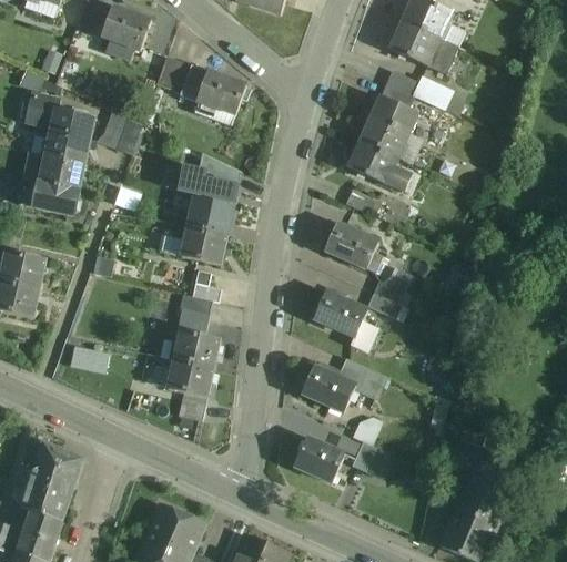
[(104,2),(99,0),(87,0),(78,23),(94,29),(104,2)]
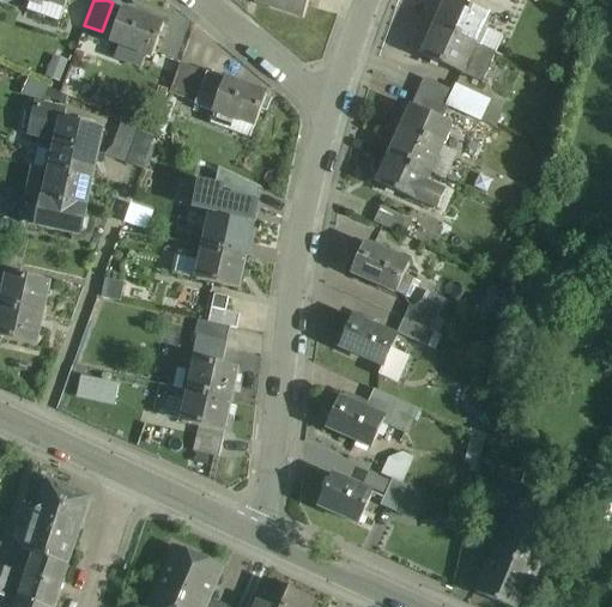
[(259,0),(303,13),(307,0),(259,0)]
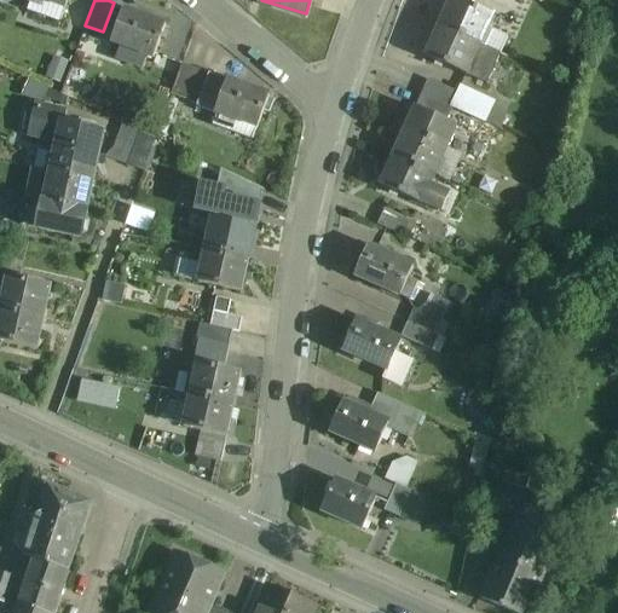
[(492,11),(467,0),(449,0),(438,23),(450,28),(479,41),(479,40),(485,24),(486,25),(492,11)]
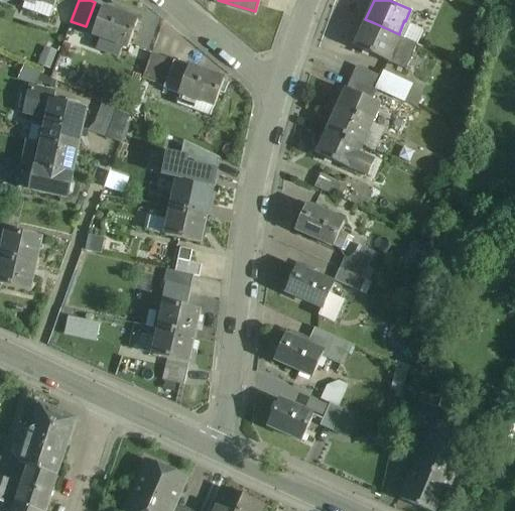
[(137,17),(103,5),(93,32),(127,45),(137,17)]
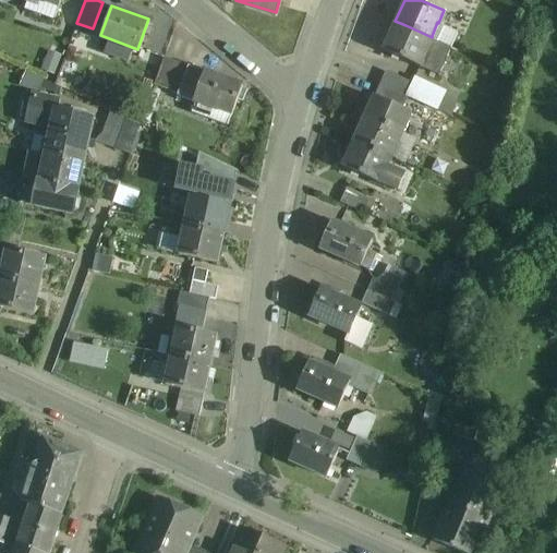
[(432,37),(406,25),(395,21),(383,47),(420,63),(421,62),(420,61),(425,49),(426,49),(432,37)]
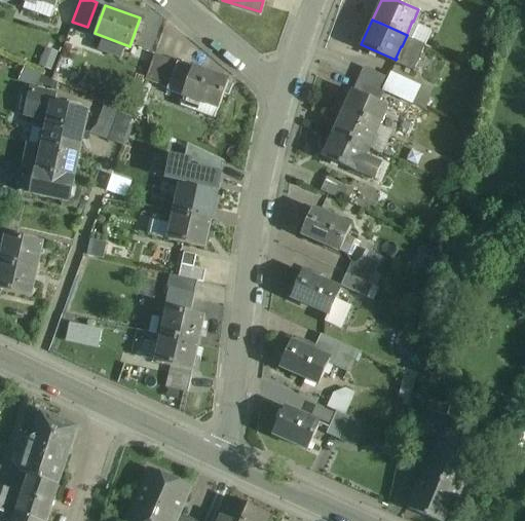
[(413,22),(412,21),(407,34),(407,35),(423,42),(429,29),(413,22)]
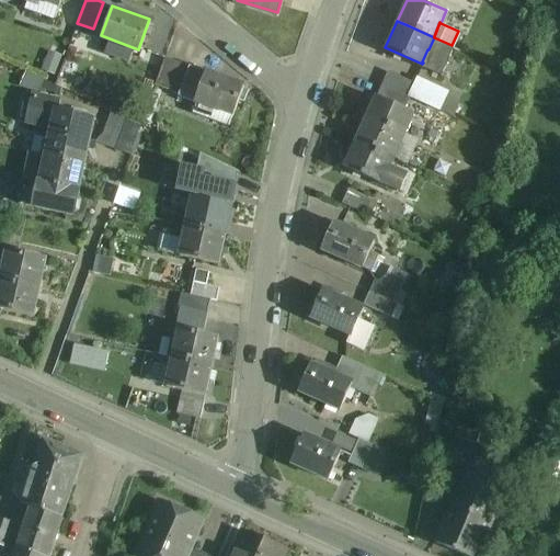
[(434,37),(429,49),(427,49),(422,61),(423,63),(422,64),(440,72),(452,45),(434,37)]
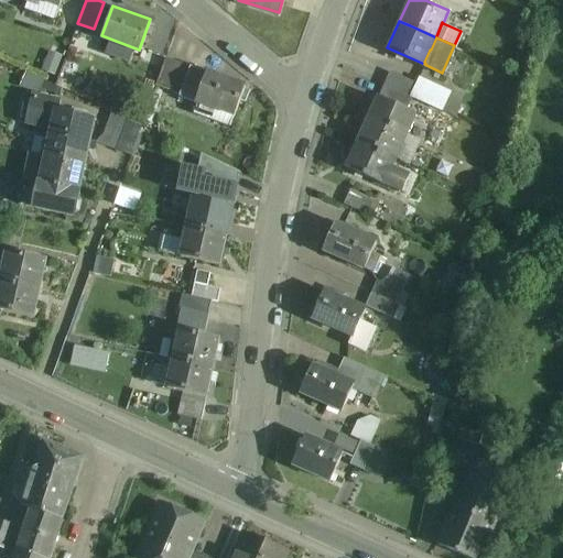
[(245,83),(190,63),(180,90),(179,90),(179,94),(196,100),(193,110),(229,123),(245,83)]
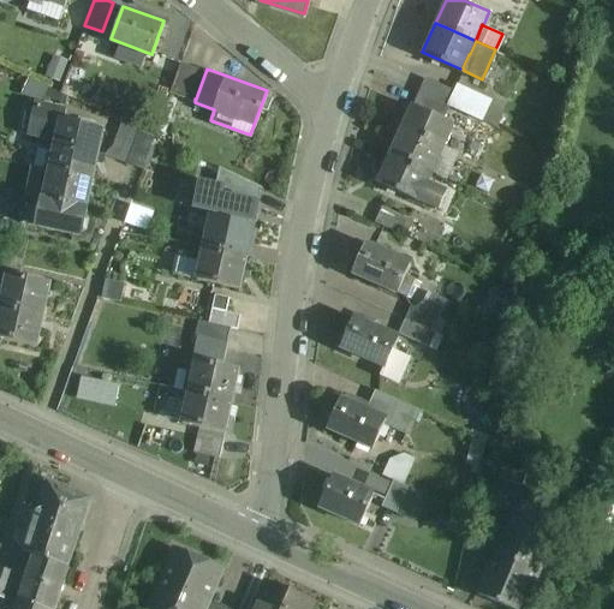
[(453,88),(425,76),(418,89),(447,102),(448,100),(453,88)]
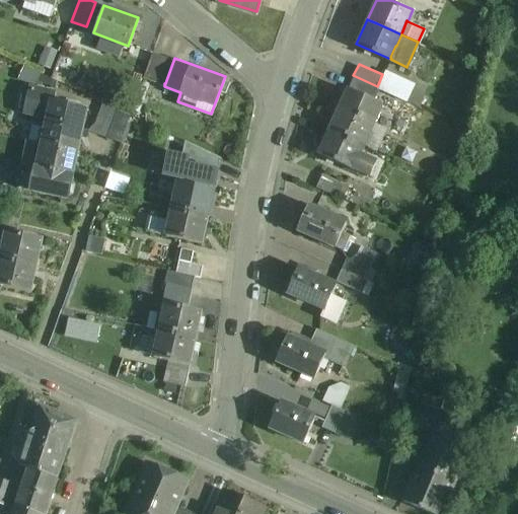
[(377,86),(353,75),(348,87),(372,97),(377,86)]
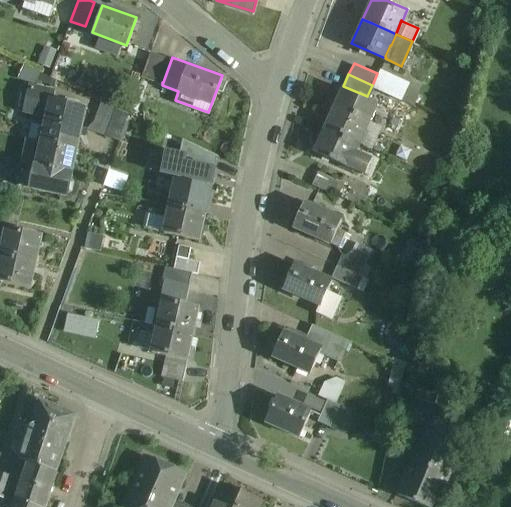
[(86,105),(51,97),(53,89),(33,84),(33,86),(31,86),(30,88),(32,88),(27,110),(46,114),(41,139),(76,147),(86,105)]
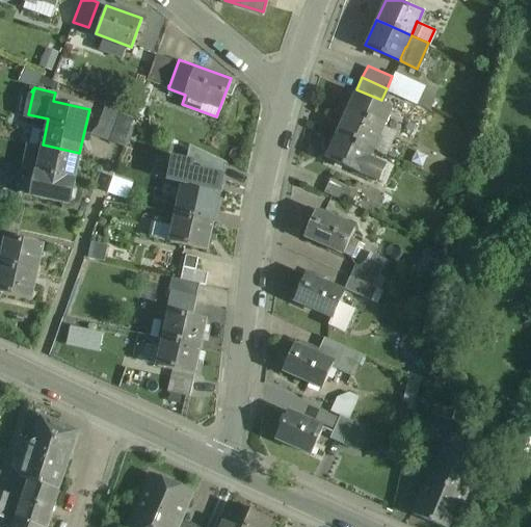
[(422,104),(388,88),(387,88),(381,100),(392,105),(407,111),(405,116),(415,121),(422,104)]
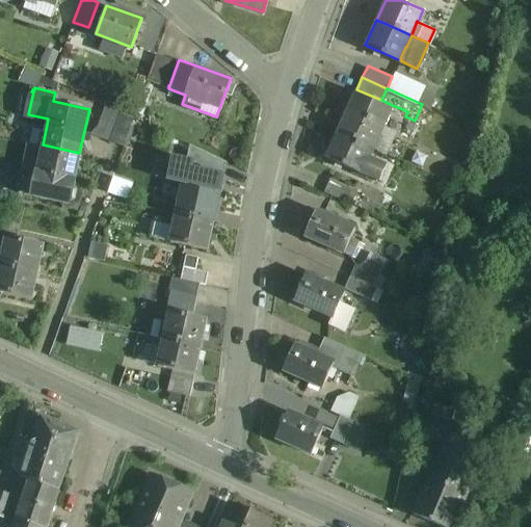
[(381,100),(356,89),(338,131),(373,147),(373,146),(372,146),(378,132),(379,133),(392,105),(381,100)]
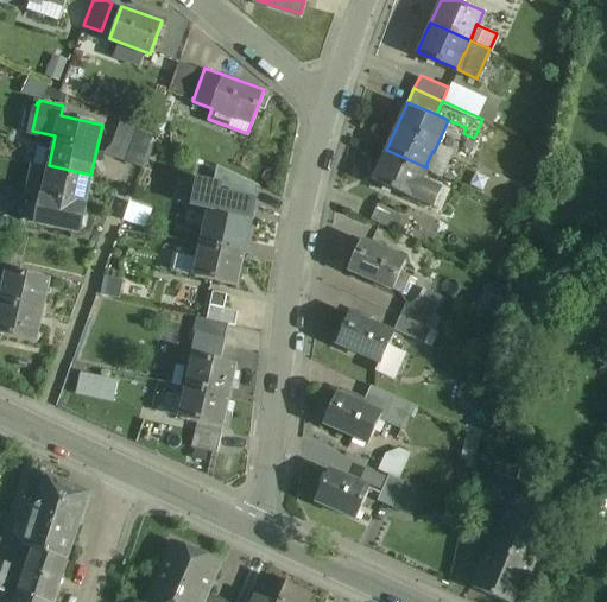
[(151,132),(137,126),(125,158),(140,164),(151,132)]
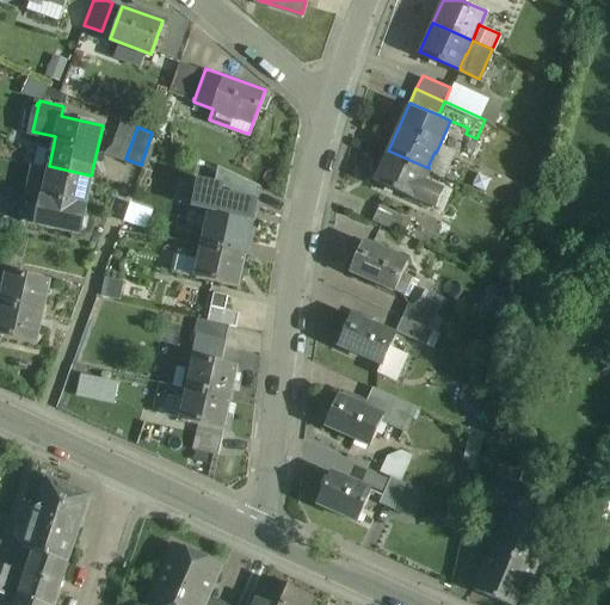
[(429,168),(388,150),(375,179),(416,197),(416,196),(435,204),(443,187),(424,179),(429,168)]
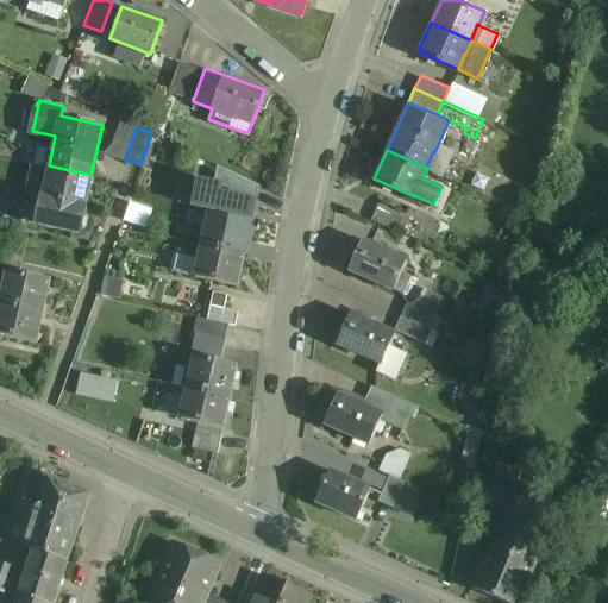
[(259,183),(217,163),(212,181),(220,183),(219,190),(256,199),(259,183)]
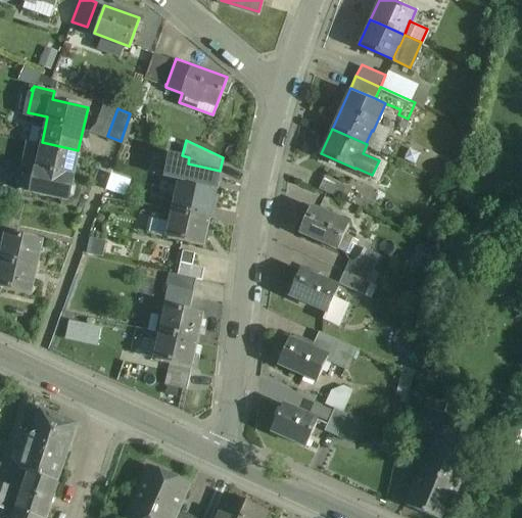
[(78,150),(42,142),(41,142),(39,154),(37,167),(36,167),(31,189),(64,197),(72,192),(74,184),(72,181),(73,177),(74,176),(73,176),(78,151),(79,151),(79,150),(78,150)]
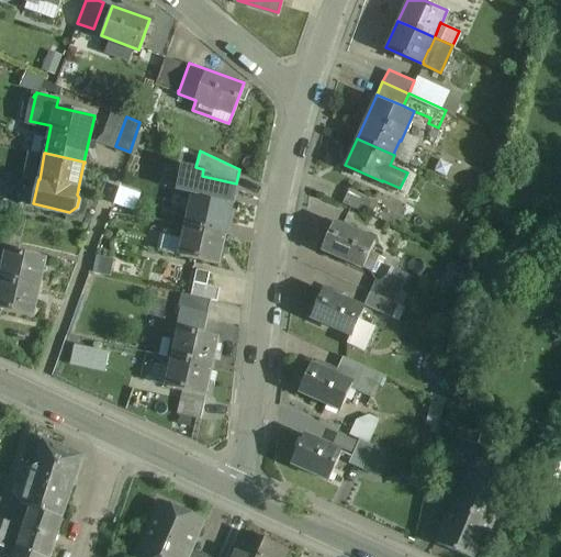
[(228,199),(232,199),(236,184),(202,176),(203,169),(195,167),(182,164),(177,187),(197,191),(195,196),(191,195),(188,209),(189,209),(186,224),(225,233),(232,203),(228,203),(228,199)]
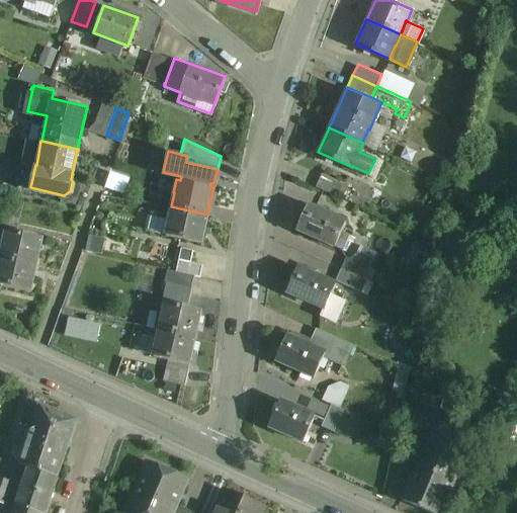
[(341,181),(321,172),(316,184),(336,193),(341,181)]
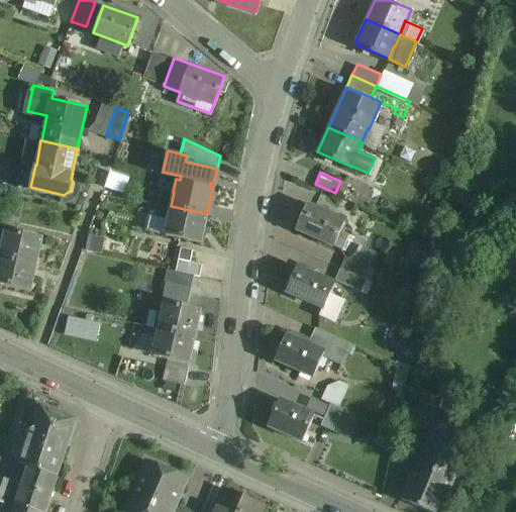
[(344,219),(307,203),(296,227),(333,243),(344,219)]
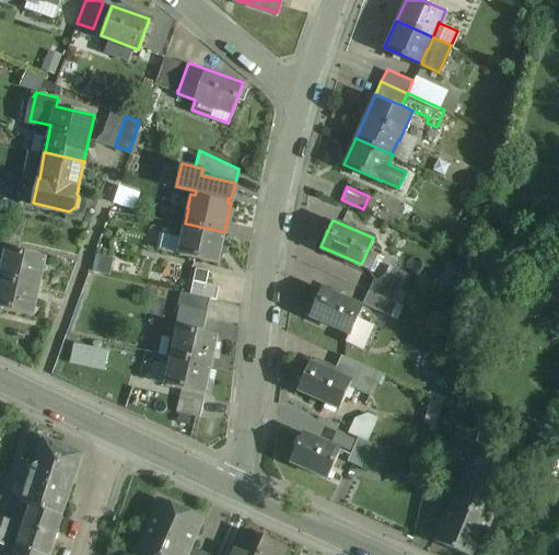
[(224,232),(185,223),(178,252),(218,261),(224,232)]
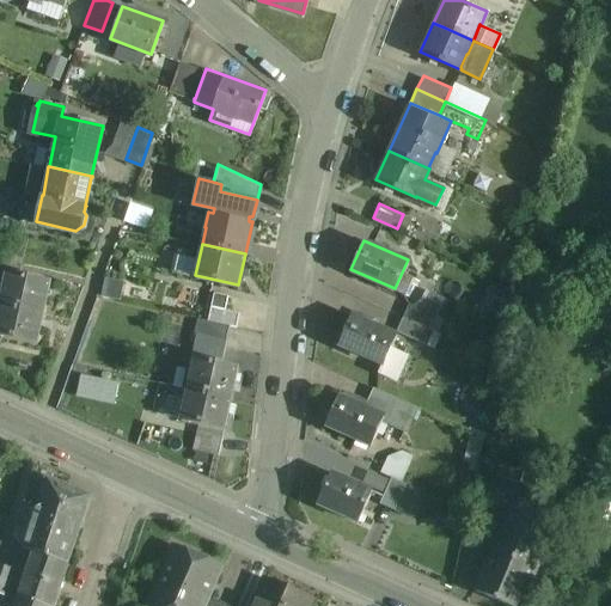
[(49,279),(6,269),(0,300),(43,310),(49,279)]
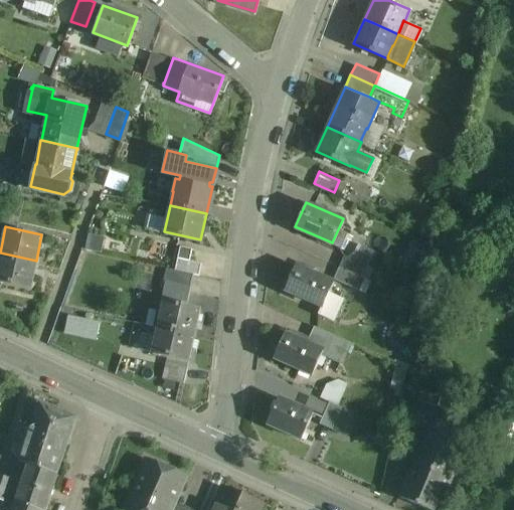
[(370,247),(359,241),(350,255),(364,262),(370,247)]
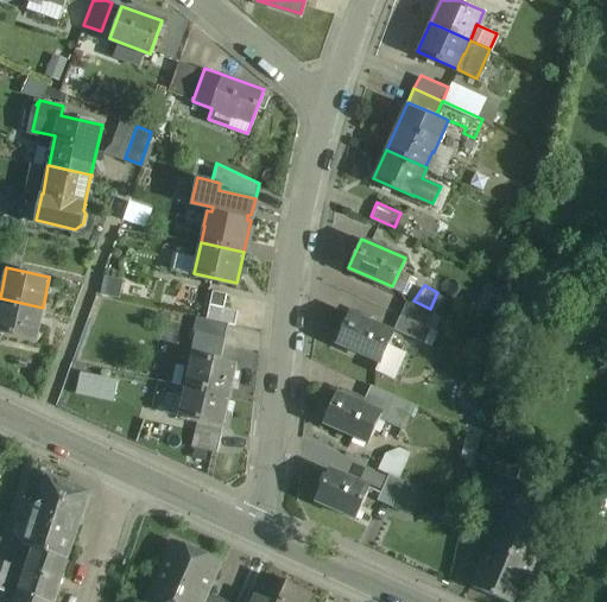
[(227,312),(229,287),(213,286),(210,311),(227,312)]
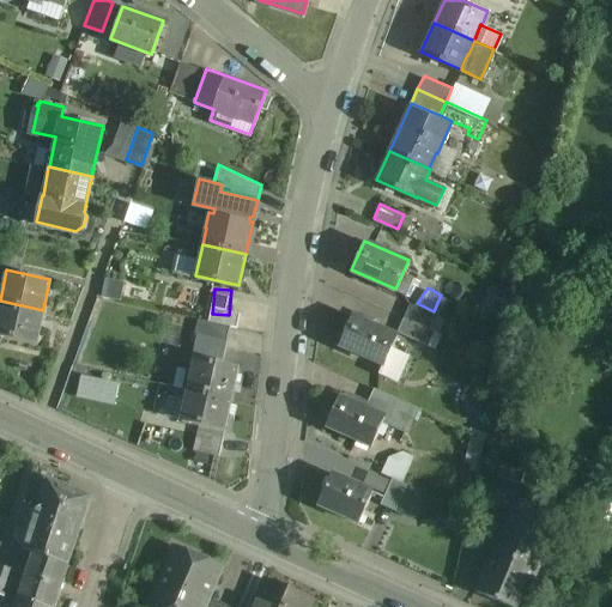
[(43,310),(0,301),(0,334),(36,343),(43,310)]
